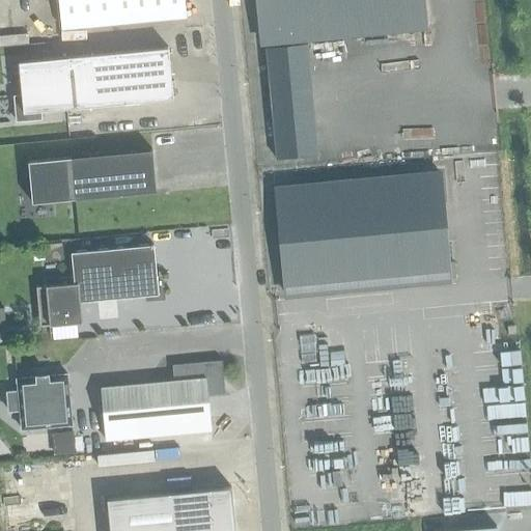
[(57,0),(61,29),(186,17),(184,0),(57,0)]
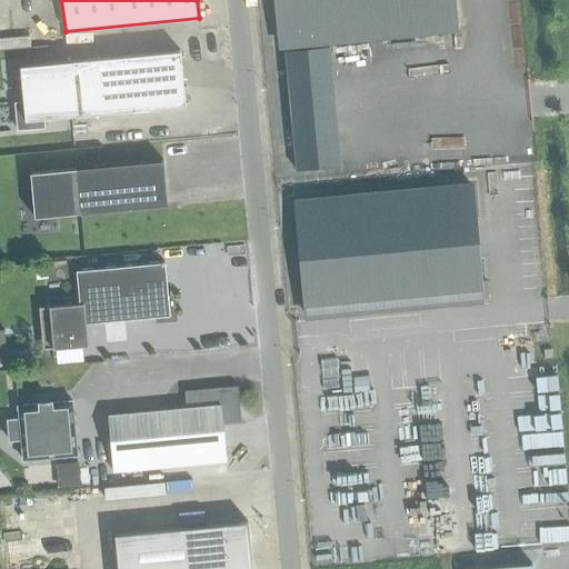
[(273,0),(279,45),(286,43),(326,40),(351,38),(456,28),(452,0),(273,0)]
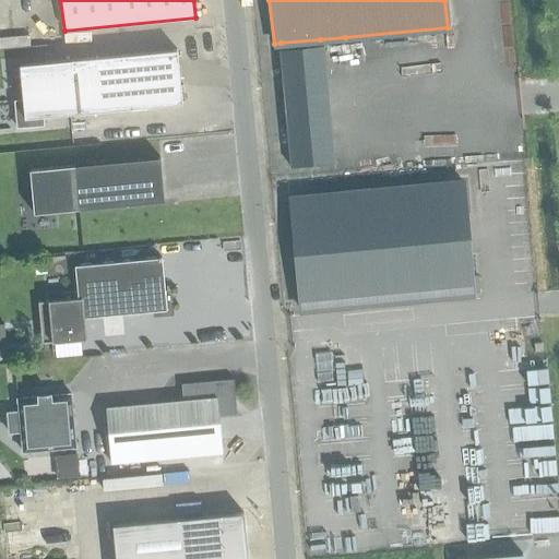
[(320,39),(281,43),(293,169),(333,166),(320,39)]
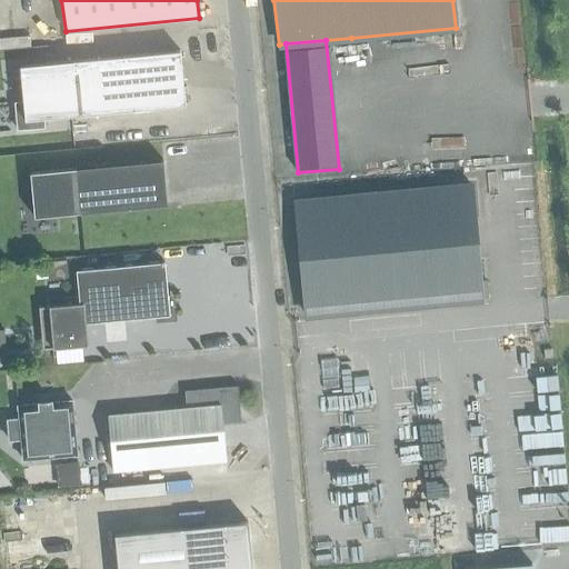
[(15,102),(17,129),(45,127),(43,118),(185,105),(179,51),(72,61),(71,61),(19,67),(22,101),(15,102)]
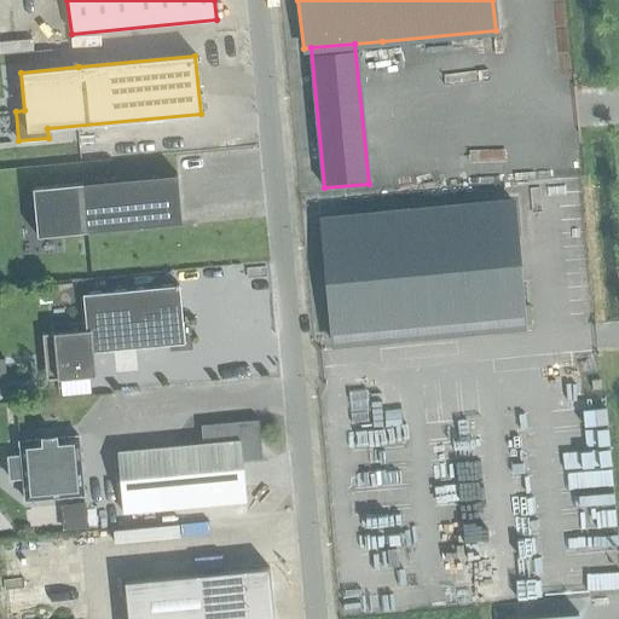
[(79,184),(32,189),(36,237),(82,232),(181,223),(177,174),(79,184)]
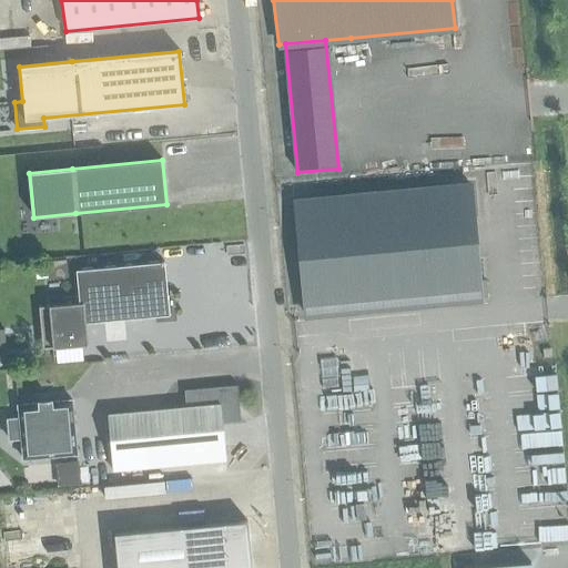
[(305,314),(482,296),(470,186),(294,203),(305,314)]
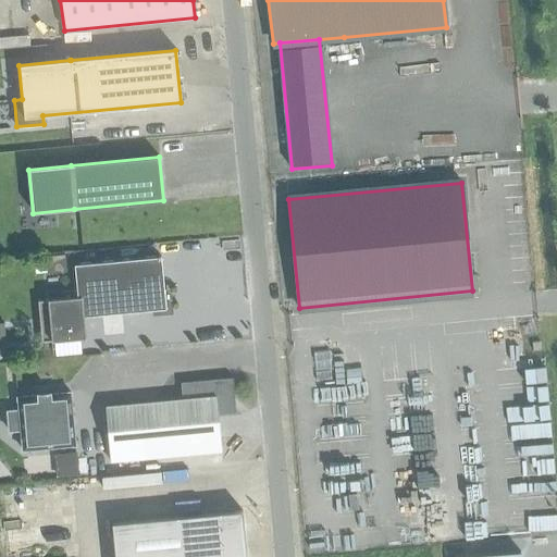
[(47,274),(66,273),(64,255),(46,257),(47,274)]
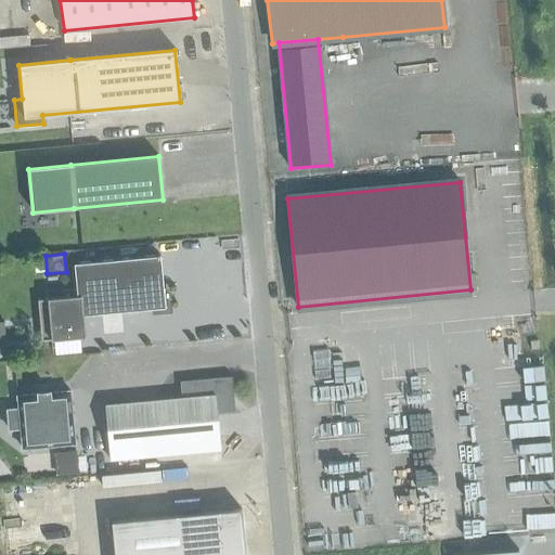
[(43,299),(48,340),(85,337),(84,315),(165,308),(159,256),(74,263),(76,289),(61,292),(62,298),(43,299)]
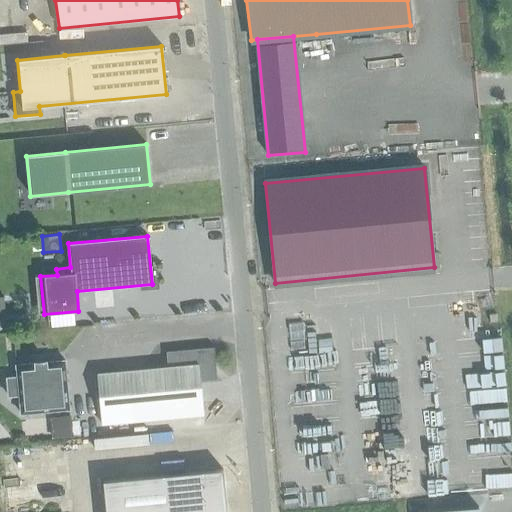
[(496,315),(488,316),(489,324),(496,324),(496,315)]
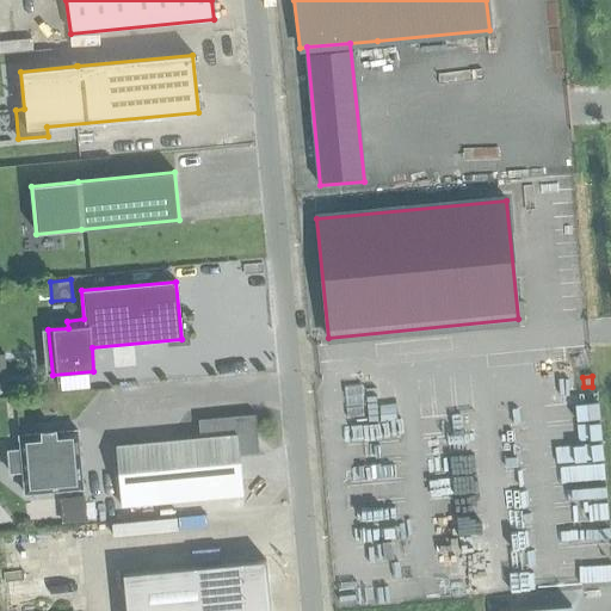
[(116,446),(122,507),(242,495),(241,493),(239,471),(238,451),(255,450),(252,418),(255,418),(254,414),(197,420),(198,423),(201,423),(202,438),(116,446)]
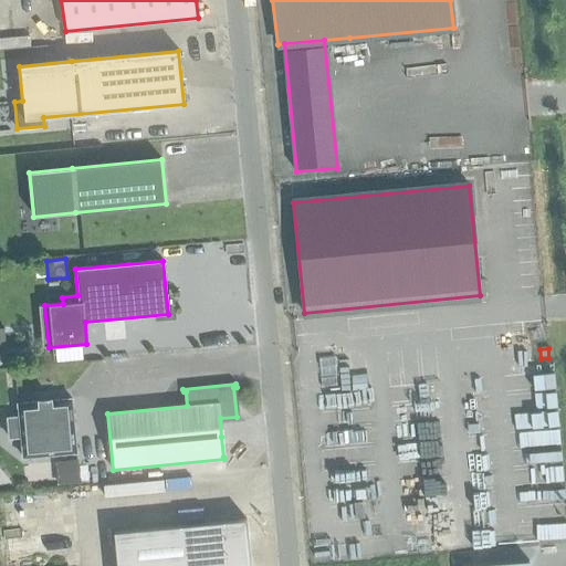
[(7,418),(9,438),(20,437),(22,458),(76,452),(71,399),(51,400),(51,398),(38,400),(38,402),(18,404),(19,417),(7,418)]
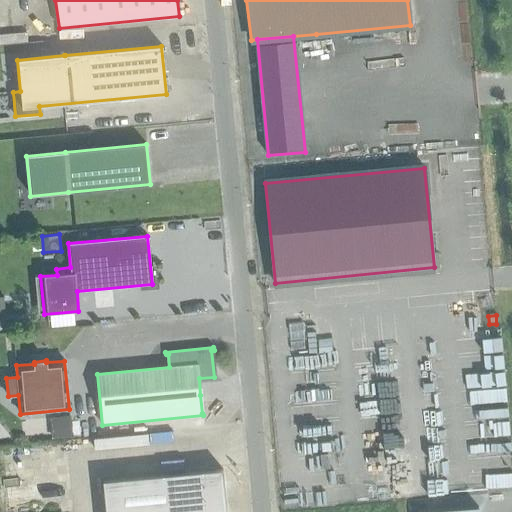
[(67,420),(47,422),(49,443),(69,441),(67,420)]
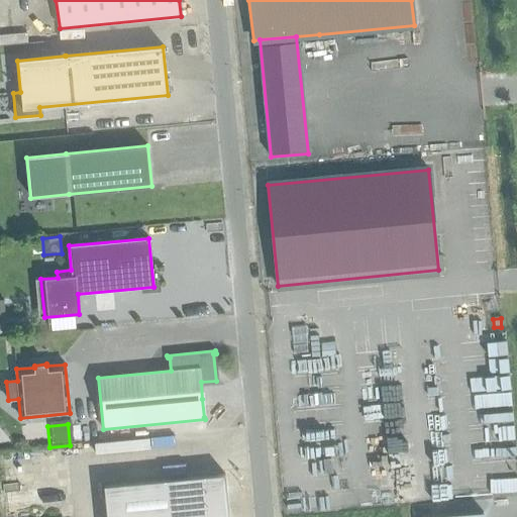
[(103,486),(106,516),(230,516),(227,507),(224,475),(103,486)]
